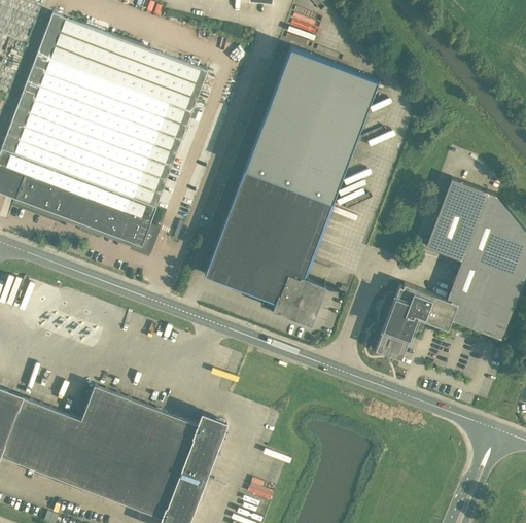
[(0,194),(147,250),(156,227),(148,224),(205,74),(51,15),(0,150),(0,194)]
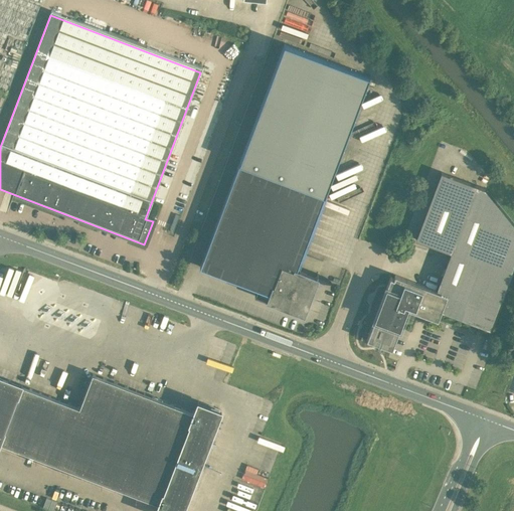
[(238,166),(199,271),(270,297),(269,301),(268,304),(297,315),(305,311),(316,282),(313,281),(296,274),(324,198),(367,80),(283,48),(238,166)]
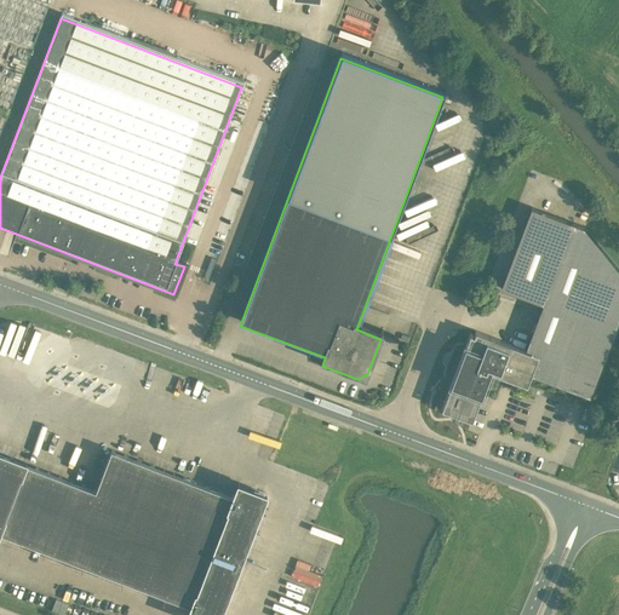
[(469,338),(440,414),(471,425),(487,383),(493,385),(496,378),(526,390),(531,379),(591,402),(618,327),(618,272),(584,231),(531,211),(499,292),(542,309),(525,355),(474,335),(473,339),(469,338)]
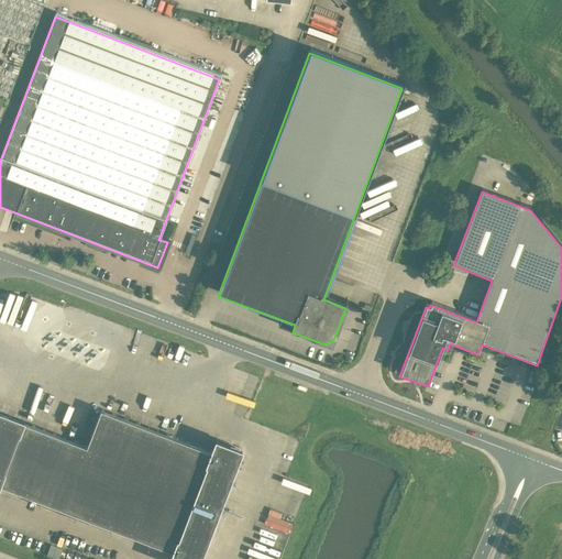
[(198,558),(216,512),(238,453),(217,446),(212,456),(100,413),(86,449),(0,415),(0,489),(175,556),(174,558),(198,558)]
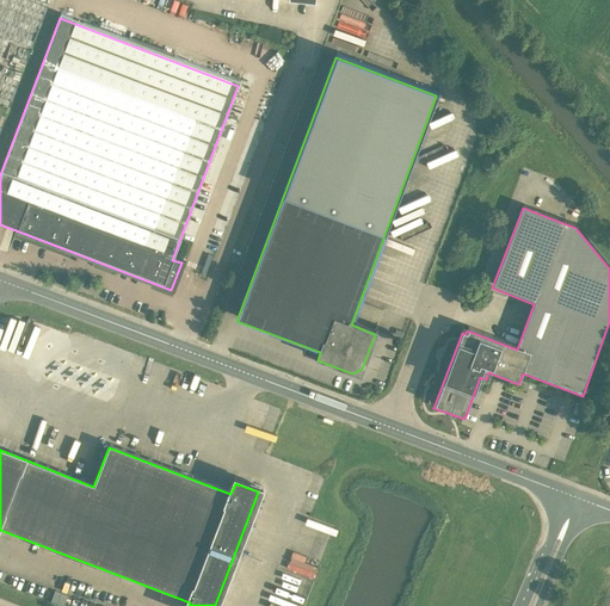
[(63,605),(66,600),(54,595),(50,605),(63,605)]
